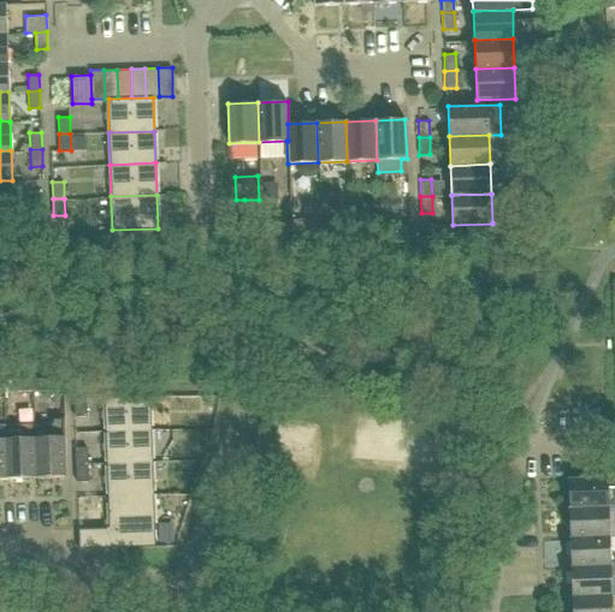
[(261,200),(261,211),(278,209),(278,198),(261,200)]
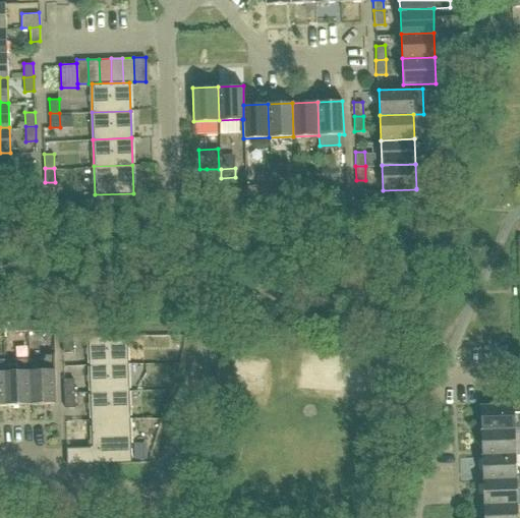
[(207,178),(221,178),(221,169),(219,169),(207,169),(207,178)]
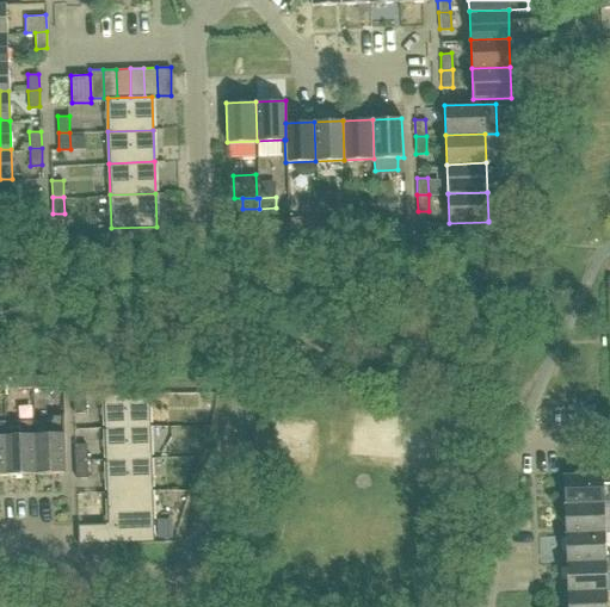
[(300,217),(318,216),(316,199),(300,199),(300,217)]
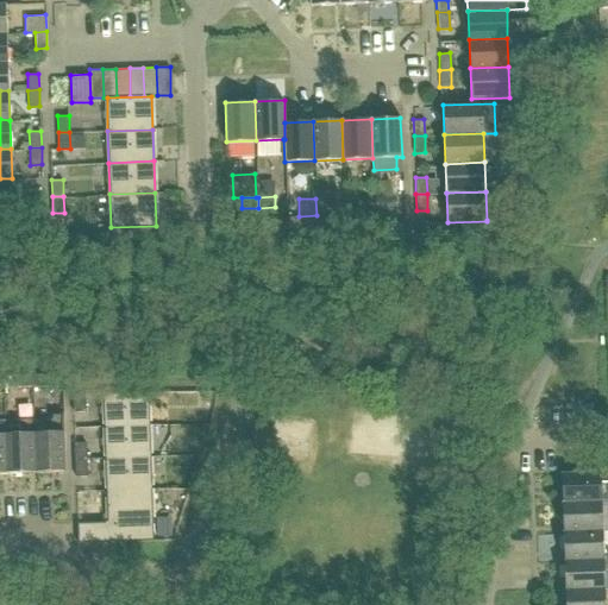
[(374,214),(375,225),(390,225),(390,213),(374,214)]
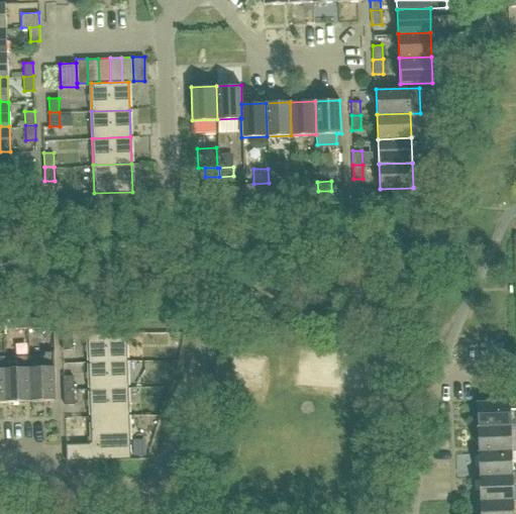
[(304,192),(318,191),(317,182),(303,182),(304,192)]
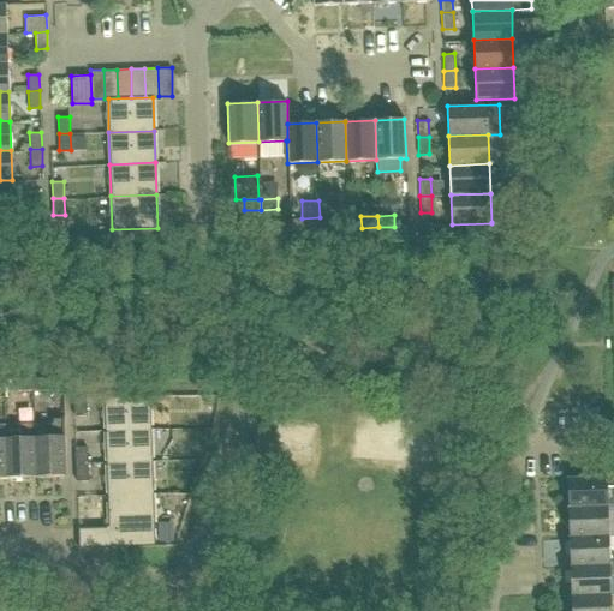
[(303,231),(320,229),(320,217),(302,219),(303,231)]
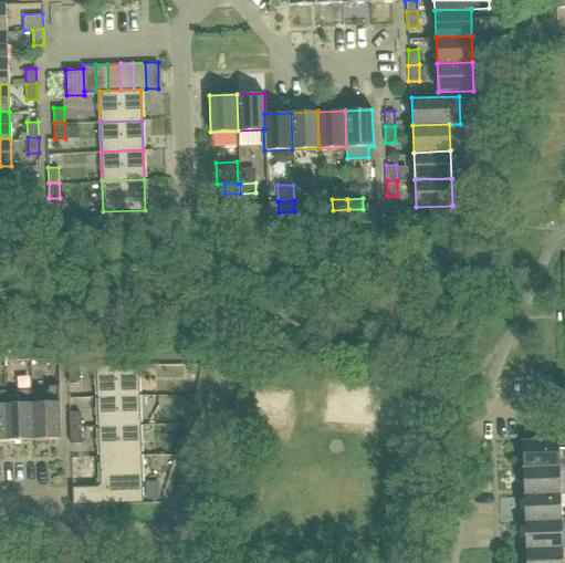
[(294,200),(294,211),(310,211),(309,200),(294,200)]
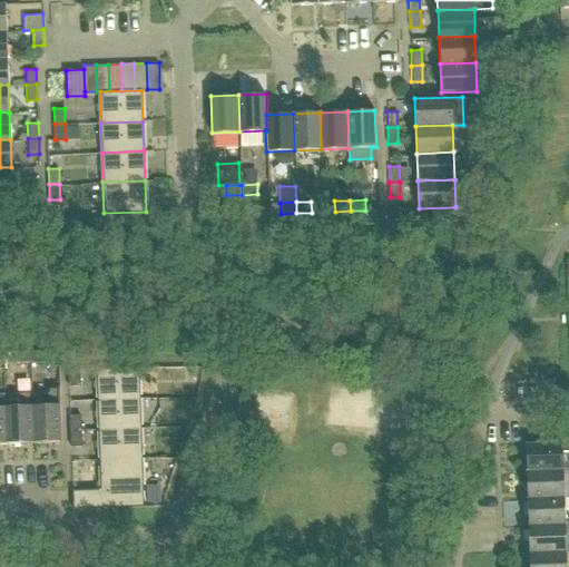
[(15,361),(30,361),(30,350),(15,351),(15,361)]
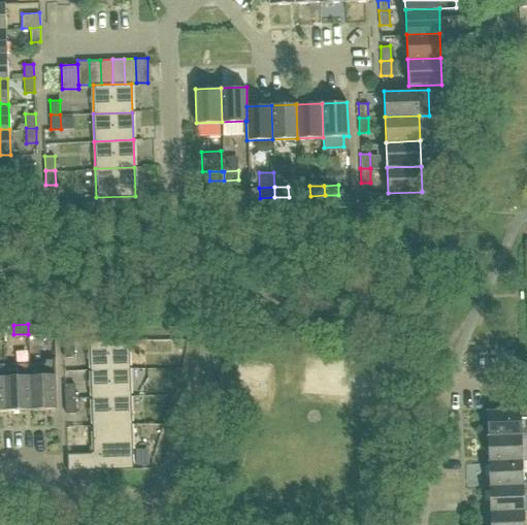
[(28,324),(28,334),(29,334),(29,341),(42,341),(42,333),(42,324),(28,324)]
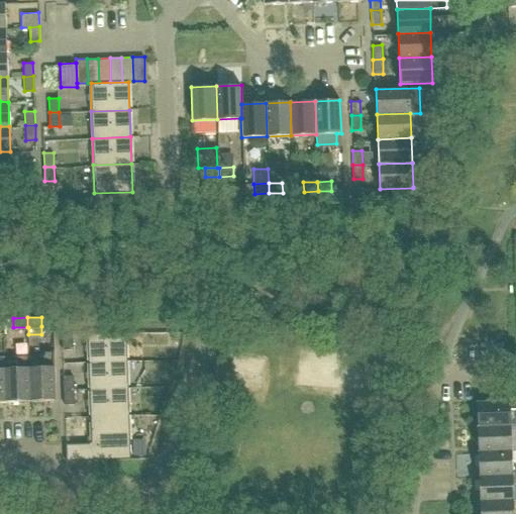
[(88,362),(126,360),(125,332),(87,333),(88,362)]
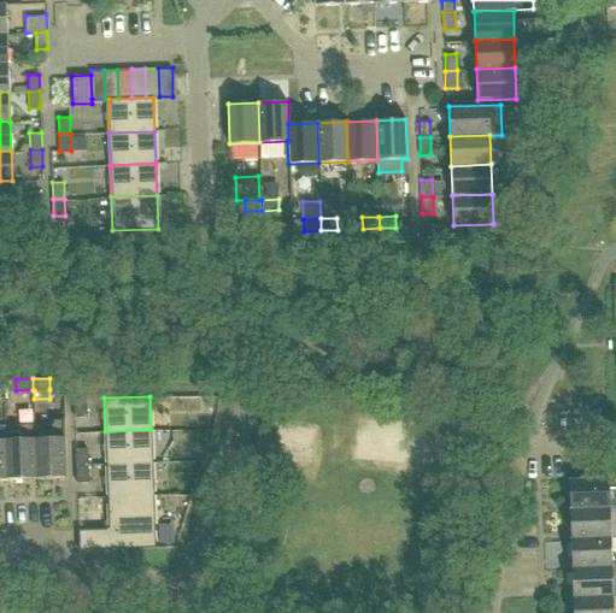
[(75,416),(86,416),(86,399),(74,399),(75,416)]
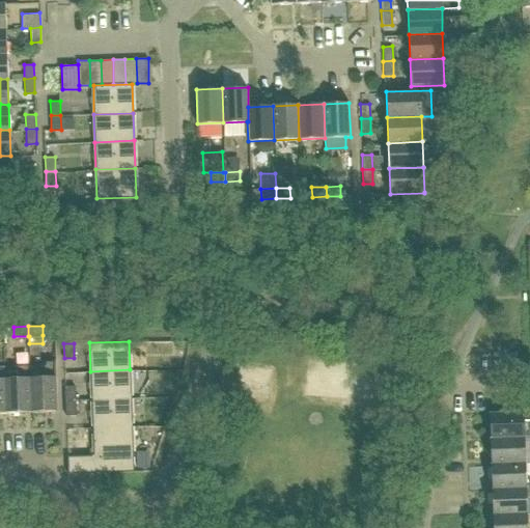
[(44,361),(44,364),(29,365),(30,378),(31,412),(57,411),(55,360),(44,361)]
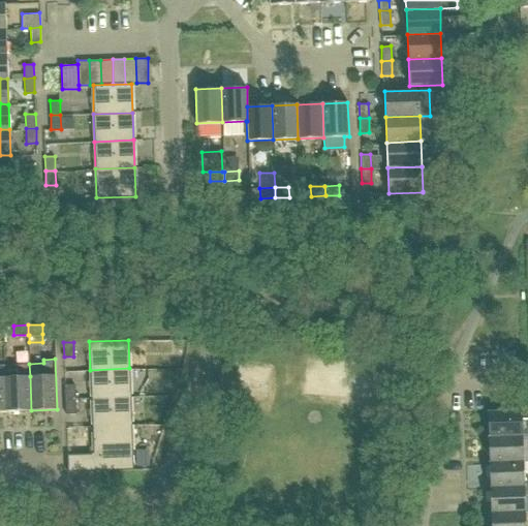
[(31,410),(30,376),(29,364),(4,365),(4,377),(5,411),(31,410)]
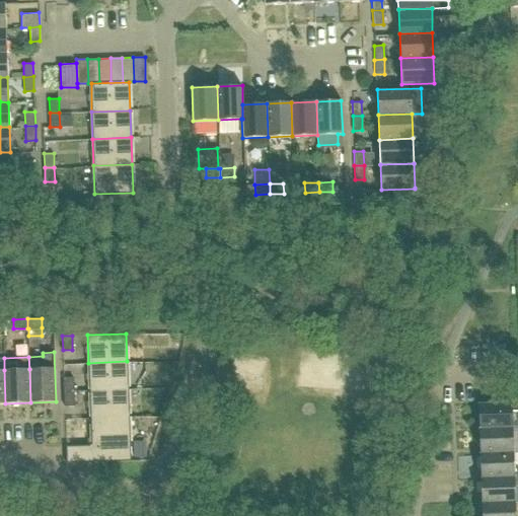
[(89,389),(128,388),(127,361),(88,363),(89,389)]
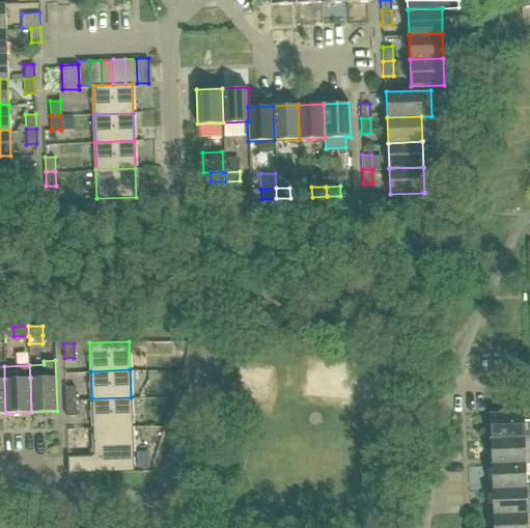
[(65,400),(76,399),(75,385),(65,386),(65,400)]
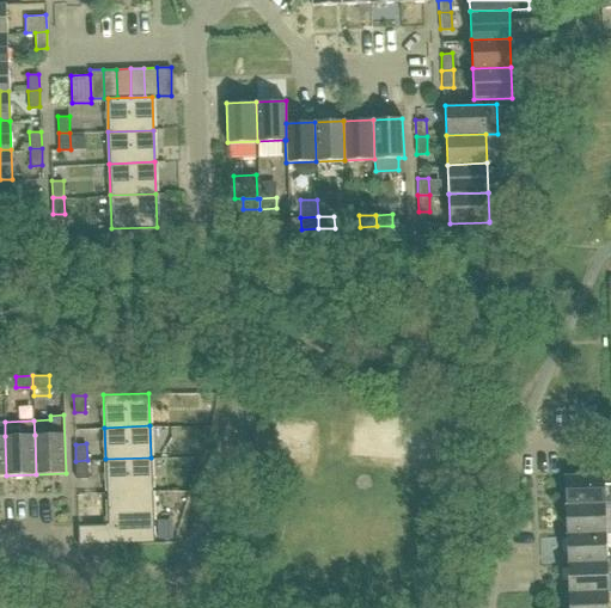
[(107,491),(152,489),(151,458),(105,459),(107,491)]
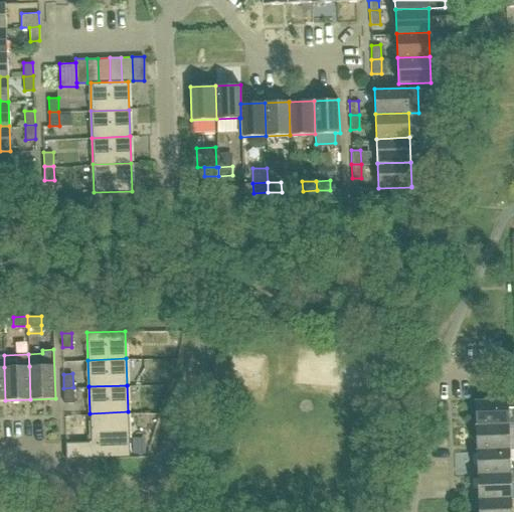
[(63,388),(64,402),(73,401),(73,387),(63,388)]
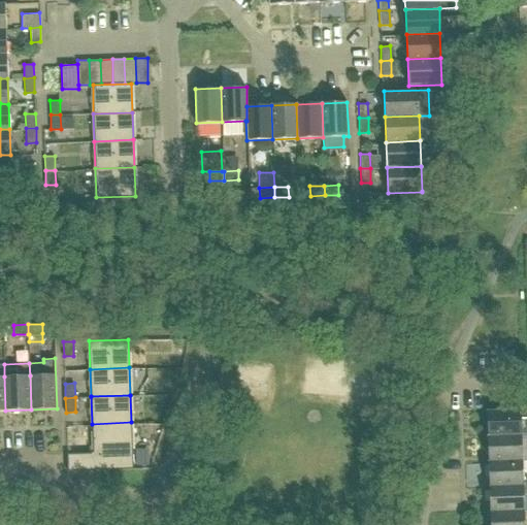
[(521,408),(487,409),(488,435),(522,434),(521,408)]
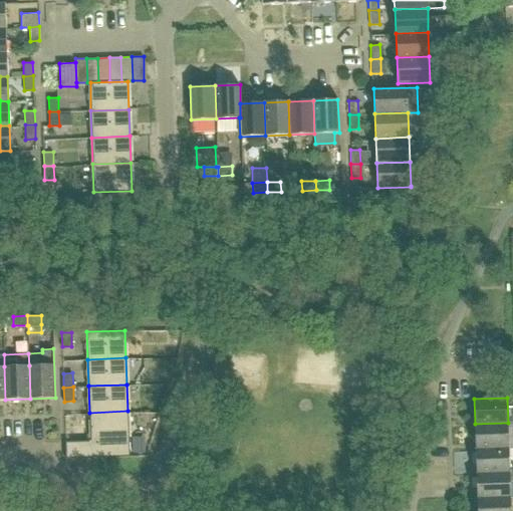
[(127,411),(89,413),(90,440),(65,441),(66,458),(130,455),(127,411)]
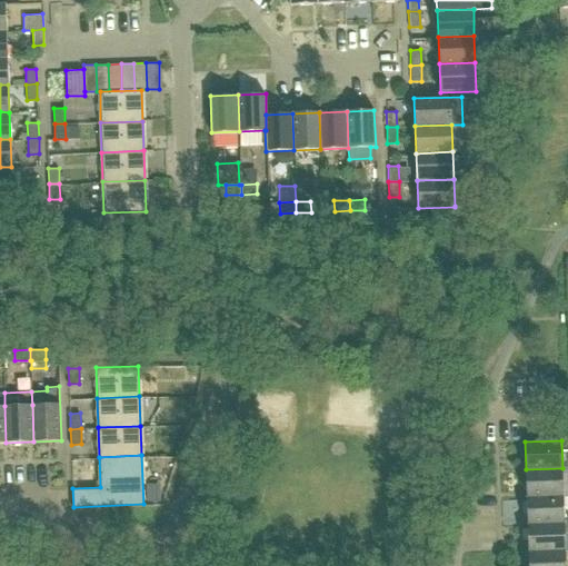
[(564,495),(567,494),(567,467),(562,468),(526,469),(526,496),(564,495)]
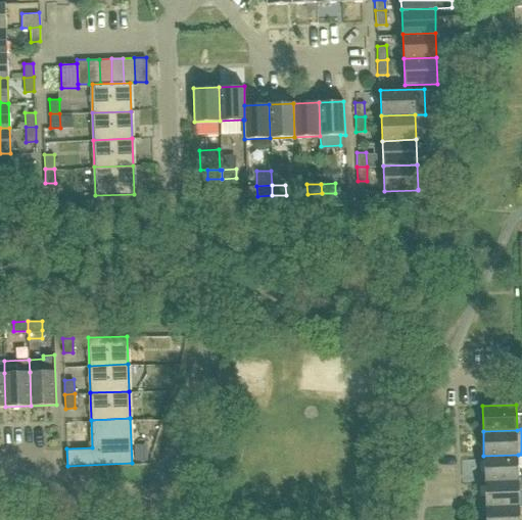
[(483,456),(484,481),(518,479),(521,479),(521,467),(518,468),(518,455),(483,456)]
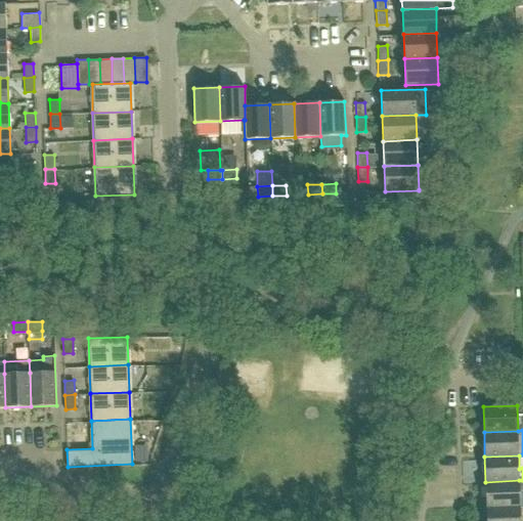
[(486,507),(520,506),(519,480),(485,482),(486,507)]
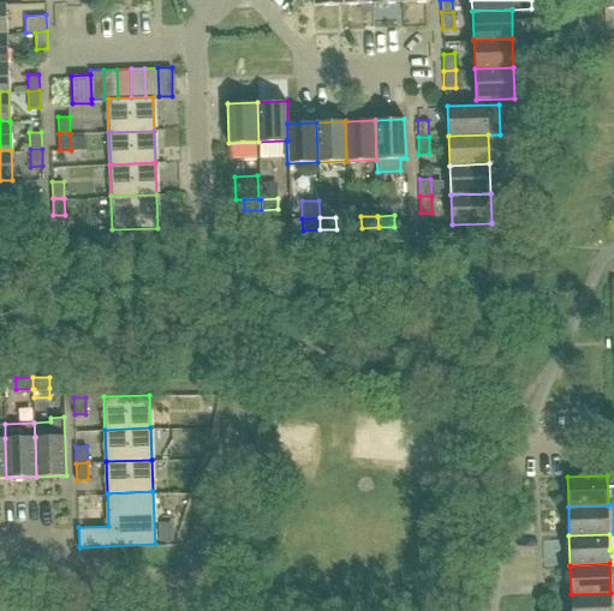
[(571,610),(610,610),(610,593),(571,594),(571,610)]
